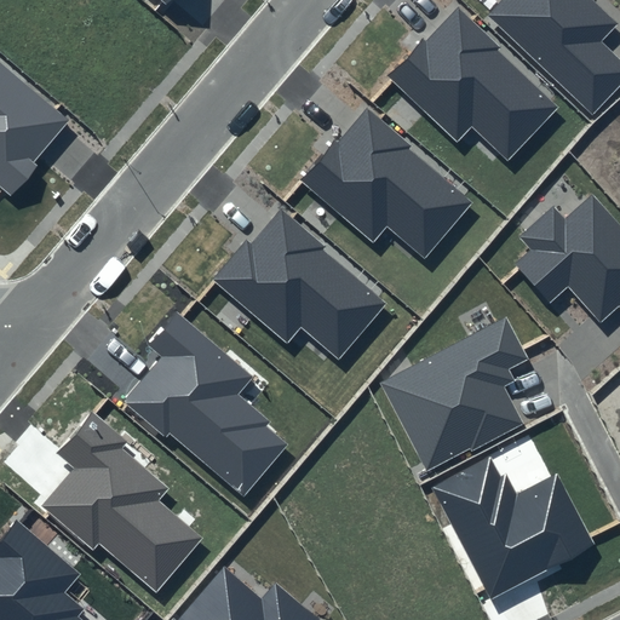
[(501,0),(488,16),(592,115),(619,85),(619,61),(600,44),(619,22),(595,0),(501,0)]
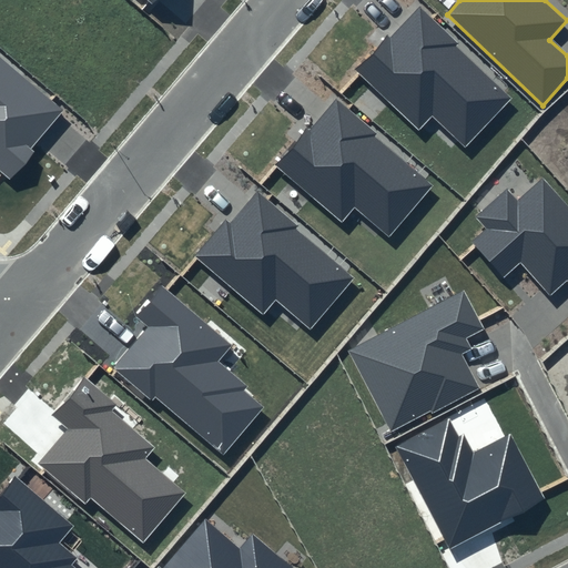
[(417,8),(357,71),(419,131),(432,117),(466,149),(514,98),(417,8)]
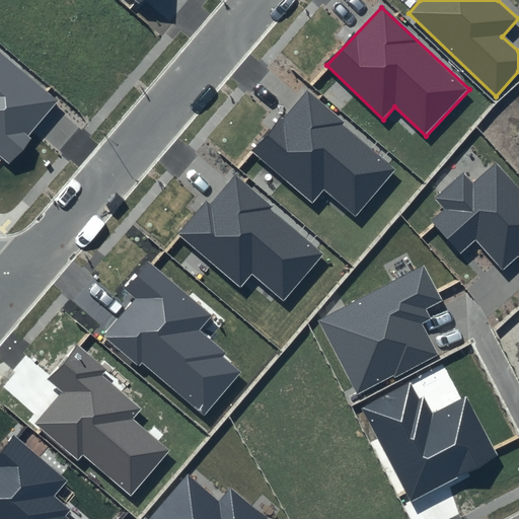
[(0,156),(10,164),(31,140),(27,136),(58,99),(0,51),(0,156)]
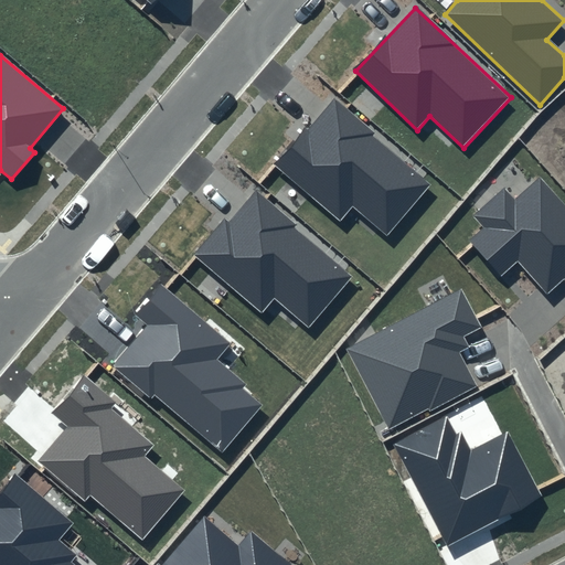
[(433,182),(334,99),(276,167),(340,221),(352,206),(387,236),(433,182)]
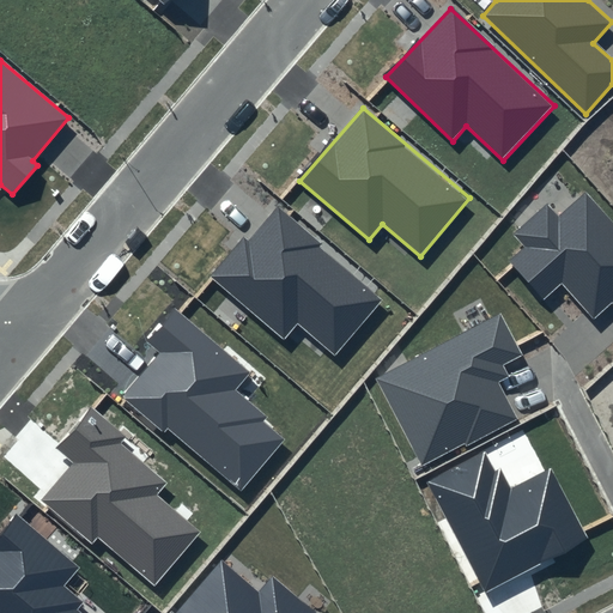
[(526,247),(510,262),(545,301),(563,285),(594,317),(612,302),(612,303),(612,222),(586,193),(557,218),(546,204),(514,235),(526,247)]
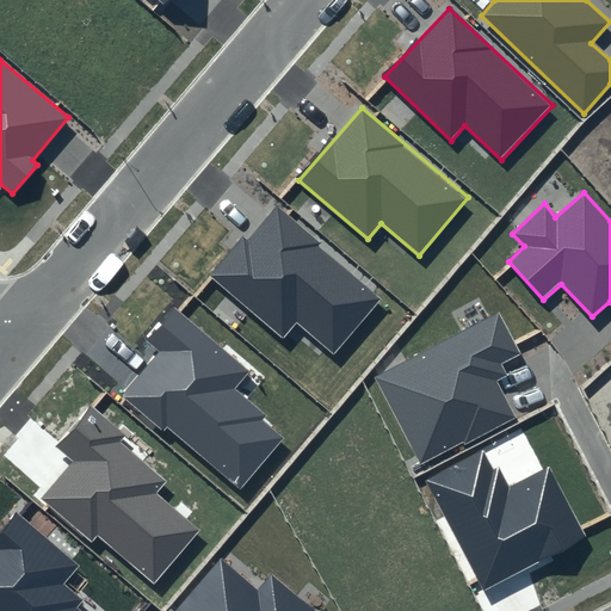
[(382,296),(275,205),(213,278),(283,338),(297,322),(334,355),(382,296)]
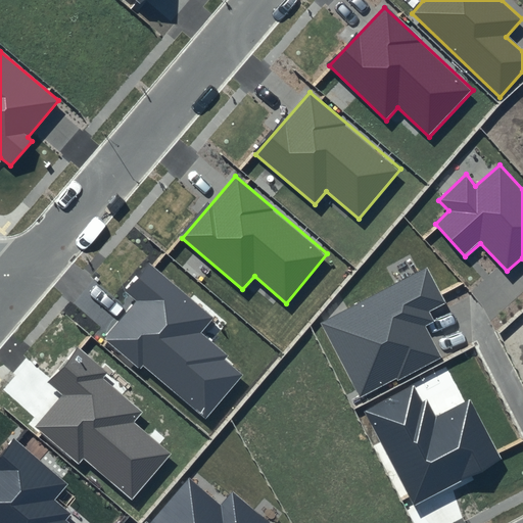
[(212,317),(149,263),(124,292),(135,302),(105,337),(204,420),(245,371),(199,332),(212,317)]
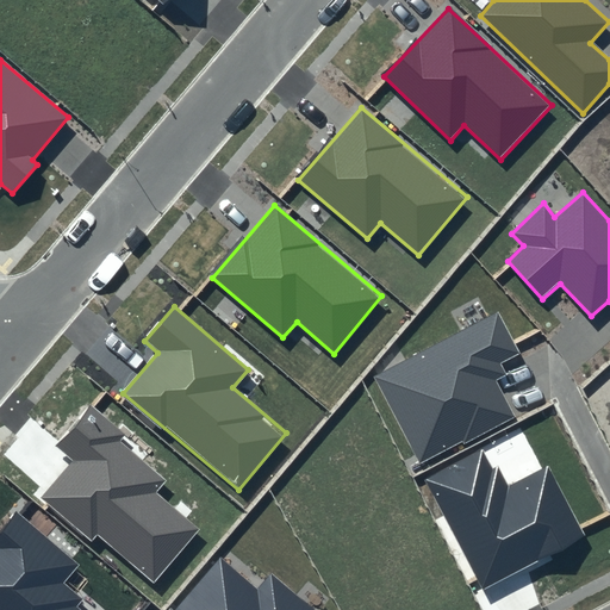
[(498,312),(373,377),(419,465),(514,415),(495,381),(508,374),(500,363),(520,354),(498,312)]
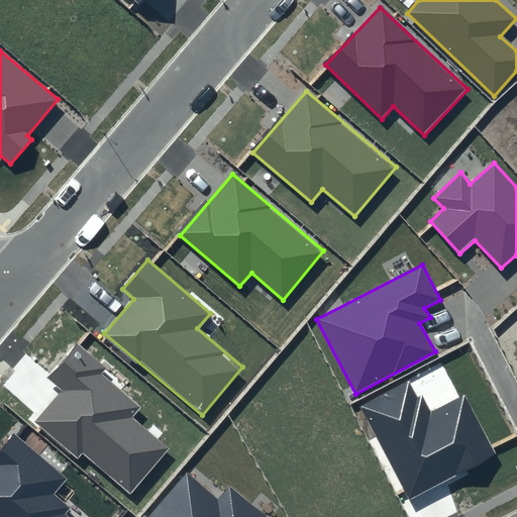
[(62,391),(35,421),(78,458),(83,453),(130,494),(169,448),(132,418),(141,407),(100,374),(105,369),(77,343),(46,379),(62,391)]
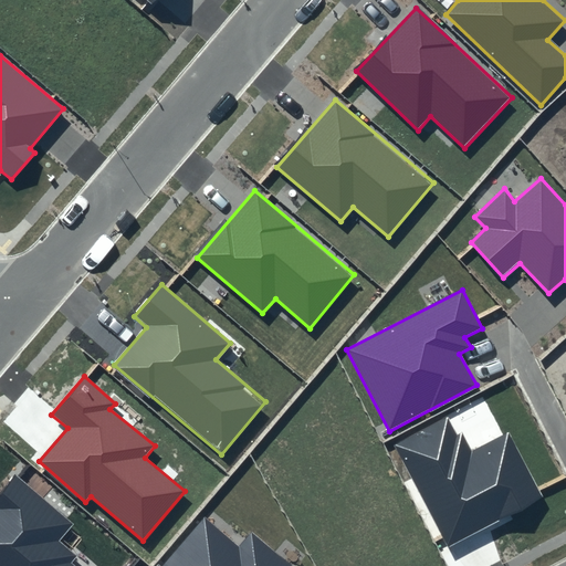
[(446,417),(394,444),(449,546),(542,496),(509,433),(467,454),(446,417)]
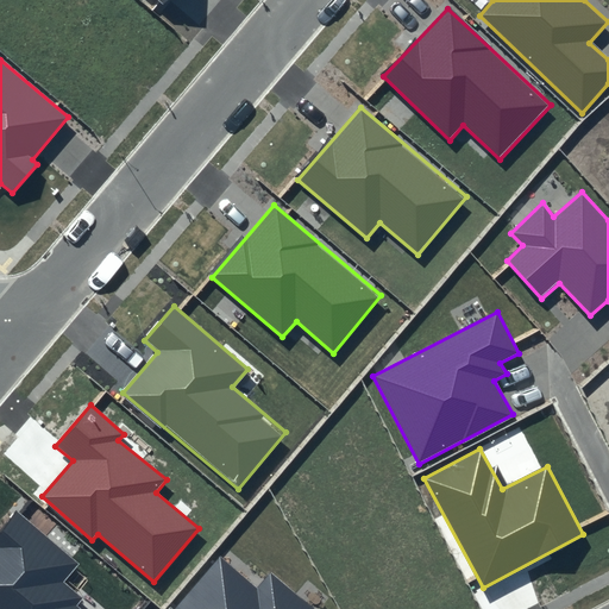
[(17,512),(0,531),(0,608),(80,608),(77,607),(86,600),(63,583),(80,563),(17,512)]
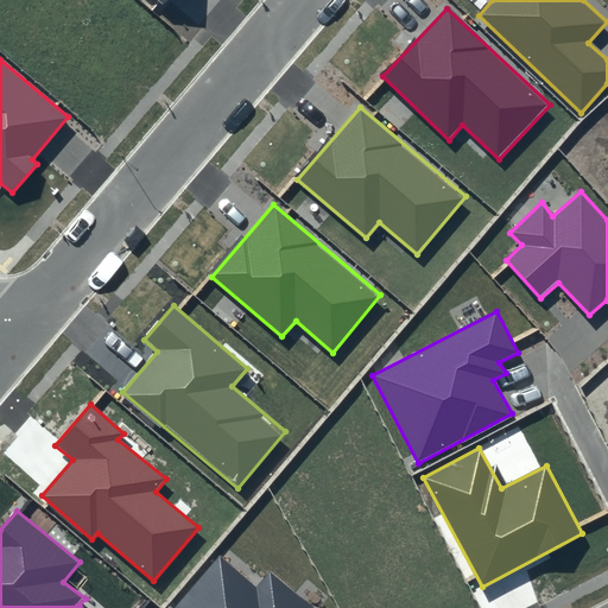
[(220,556),(173,607),(314,607),(271,571),(257,588),(220,556)]
